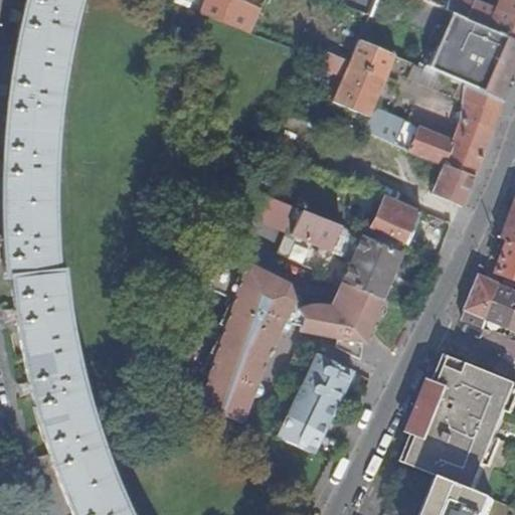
[(128,514),(111,476),(102,452),(91,421),(78,375),(70,335),(66,319),(61,273),(56,273),(52,237),(50,209),(51,189),(51,161),(53,136),(55,119),(59,88),(64,57),(73,14),(76,0),(26,0),(23,19),(15,54),(10,92),(5,134),(2,168),(1,218),(3,247),(8,283),(12,282),(14,295),(18,329),(23,354),(36,409),(45,442),(59,482),(69,507),(72,514),(128,514)]
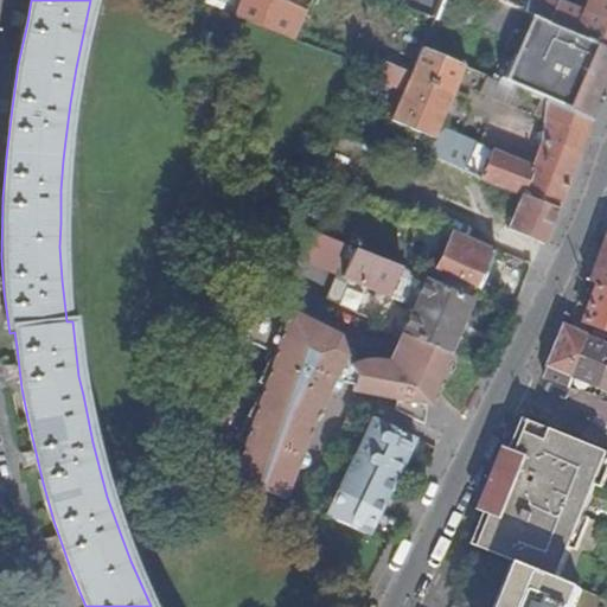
[(243,0),(237,17),(296,40),(304,25),(312,8),(288,0),(243,0)]
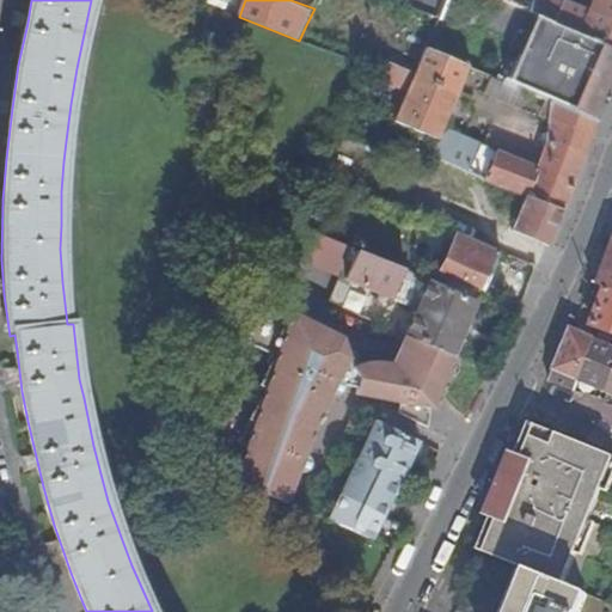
[(536,0),(501,0),(531,13),(536,0)]
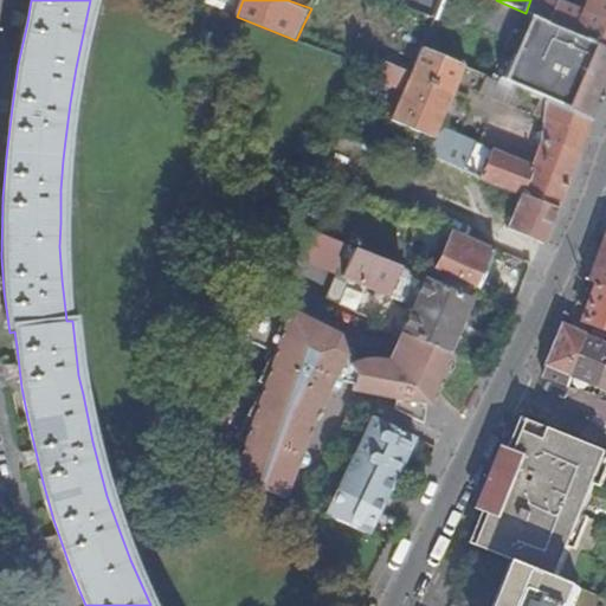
[(605,0),(585,0),(581,11),(553,0),(530,0),(526,13),(535,17),(605,47),(605,0)]
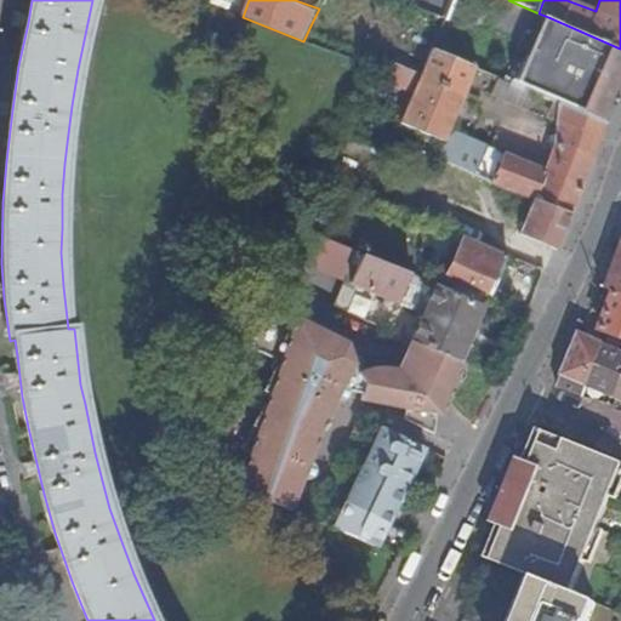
[(599,120),(620,67),(620,49),(548,17),(541,33),(534,29),(529,29),(525,30),(524,33),(520,41),(534,47),(528,62),(531,64),(522,87),(599,120)]
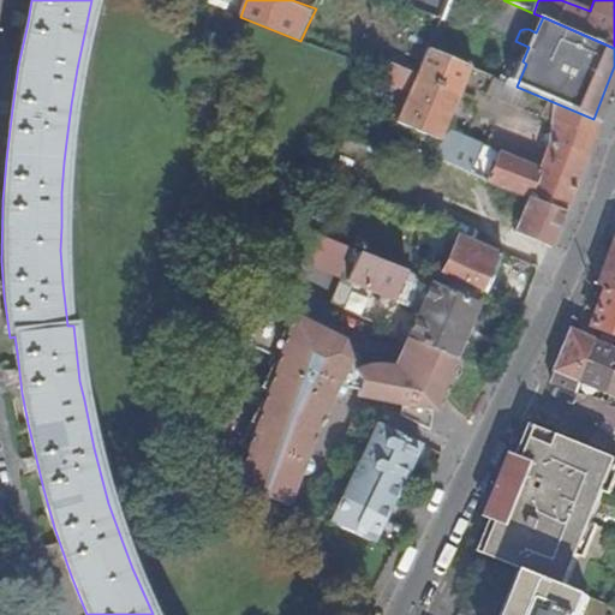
[(418,76),(429,48),(393,31),(390,39),(381,58),(390,63),(412,72),(418,76)]
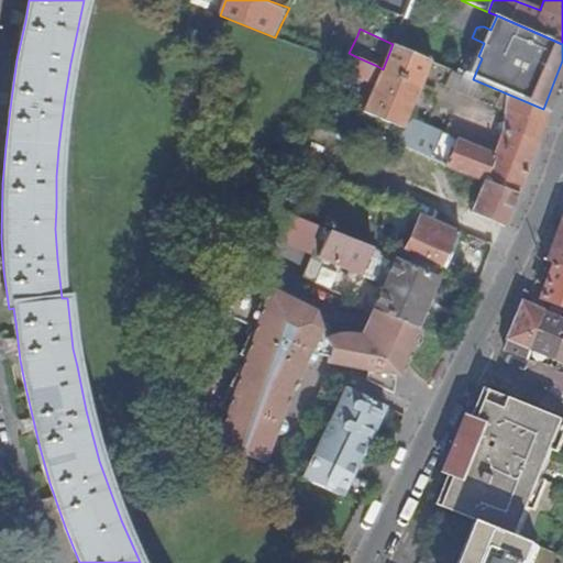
[(404,128),(430,61),(393,44),(383,69),(377,66),(371,80),(376,84),(364,112),(404,128)]
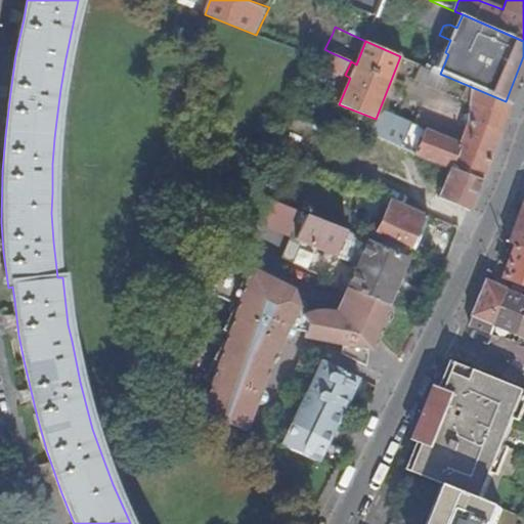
[(326,67),(345,75),(351,61),(333,53),(326,67)]
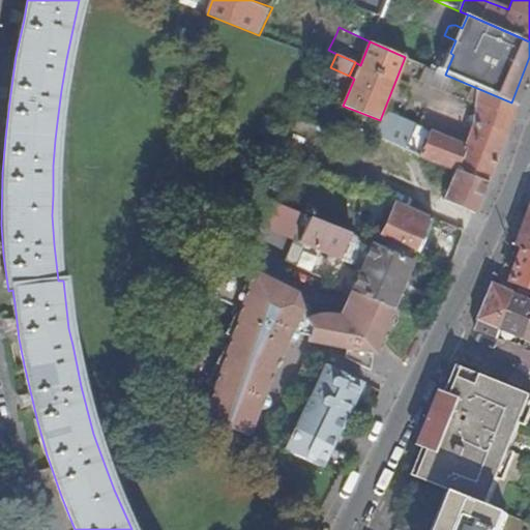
[(488,182),(518,105),(511,102),(445,75),(427,66),(420,82),(472,104),(473,120),(464,145),(433,133),(393,116),(384,139),(432,159),(488,182)]
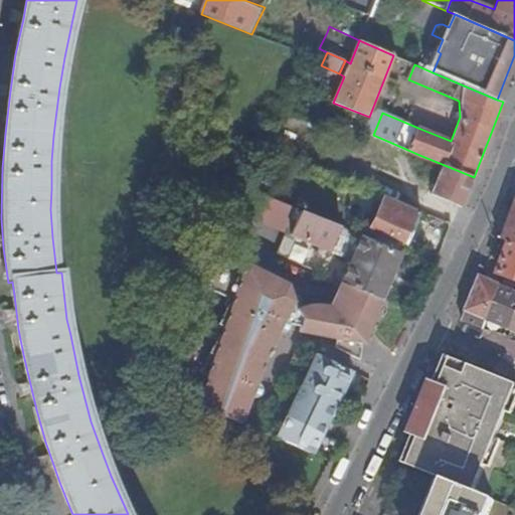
[(462,207),(474,177),(419,155),(373,135),(363,130),(358,142),(357,144),(416,170),(414,176),(435,184),(431,194),(458,206),(462,207)]
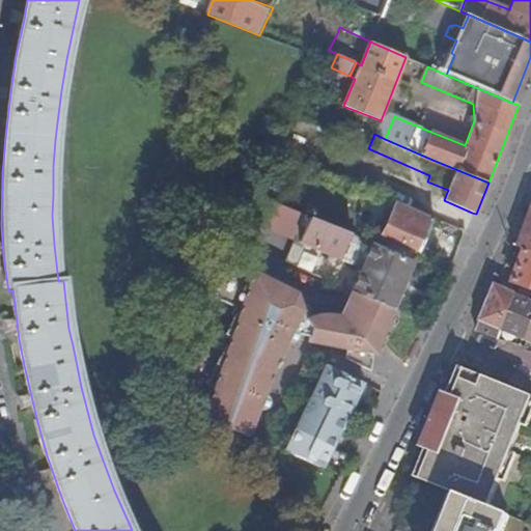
[(306,215),(258,195),(246,221),(295,243),(306,215)]
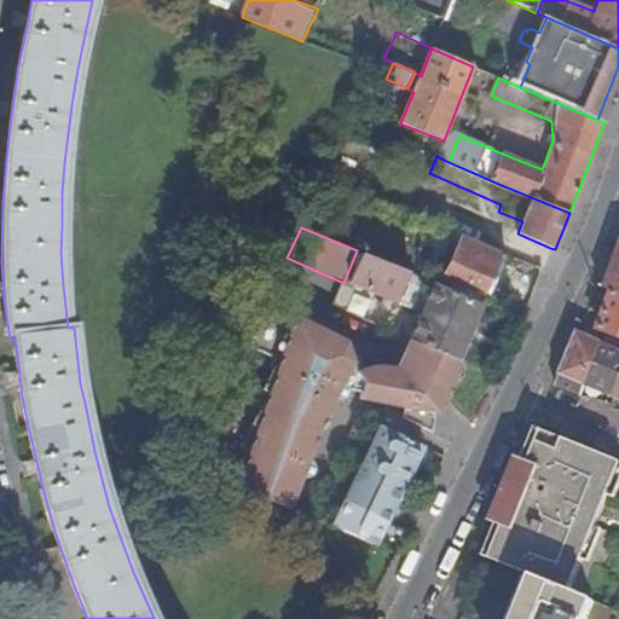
[(505,258),(463,238),(462,238),(452,264),(446,276),(490,294),(505,258)]
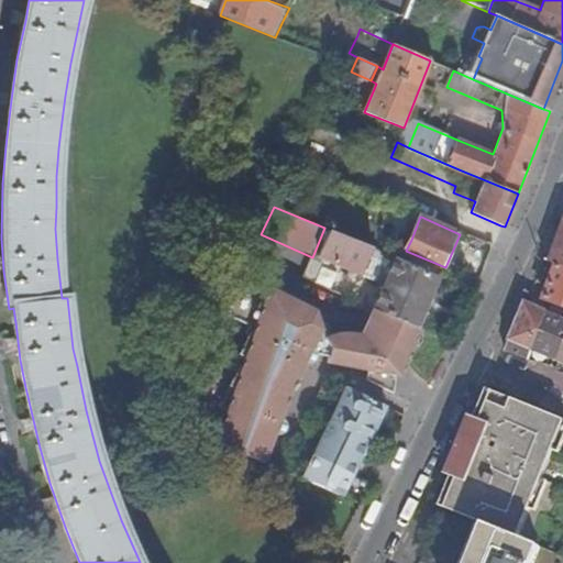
[(330,230),(324,228),(312,257),(317,260),(318,257),(330,230)]
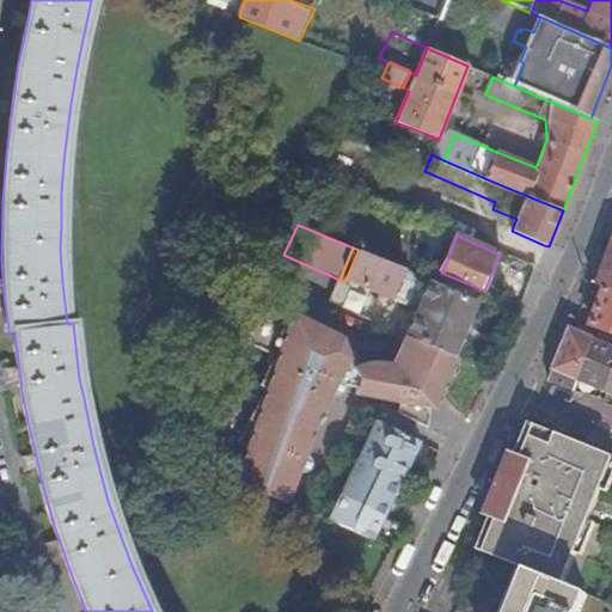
[(408,297),(417,275),(359,250),(346,280),(398,301),(401,294),(408,297)]
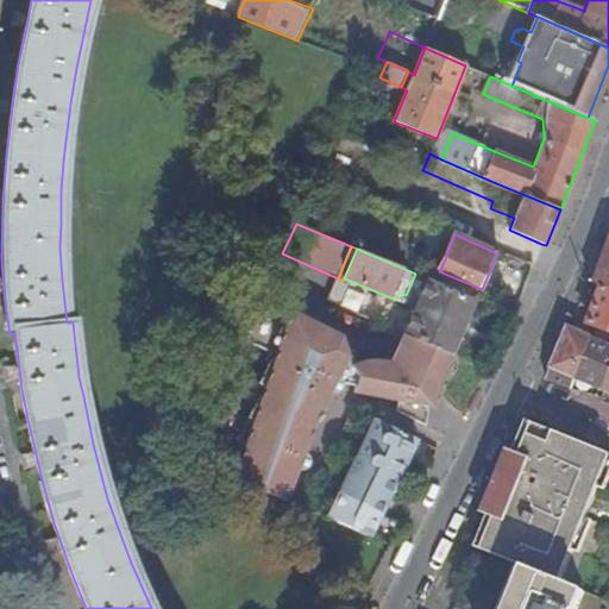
[(608,250),(597,281),(608,284),(608,250)]
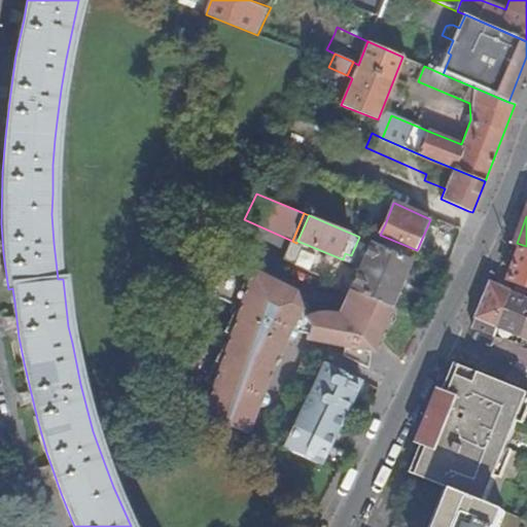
[(290,241),(282,258),(318,275),(326,258),(290,241)]
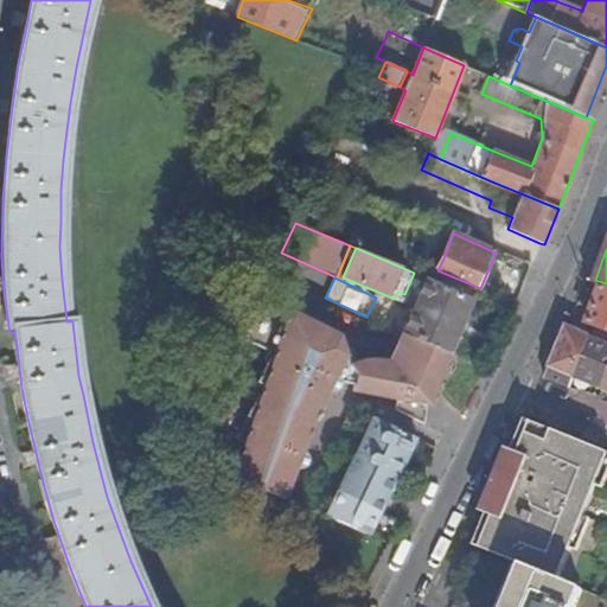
[(449,355),(472,299),(426,278),(403,333),(449,355)]
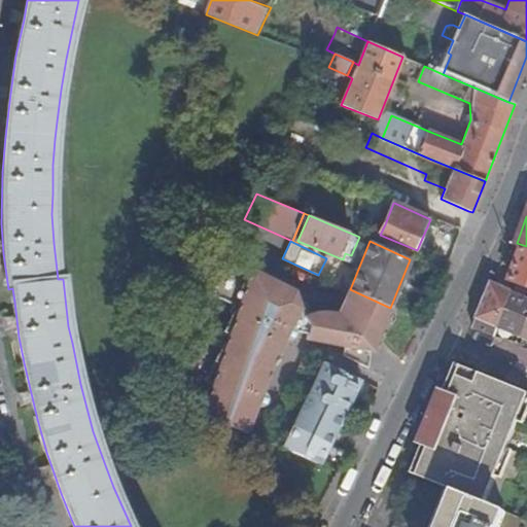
[(526,251),(523,250),(511,281),(526,287),(526,251)]
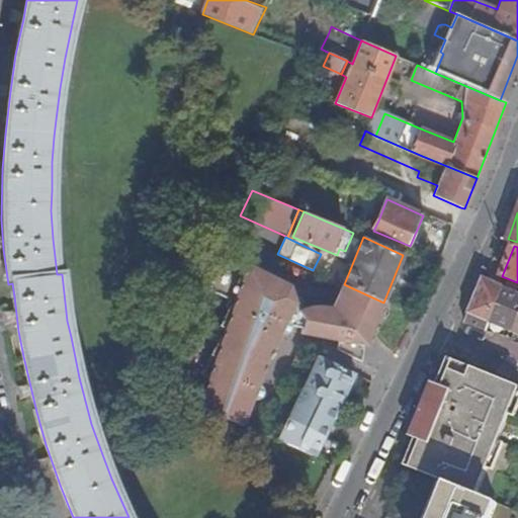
[(301,296),(221,258),(206,287),(209,290),(234,301),(227,314),(280,339),(282,335),(286,334),(290,332),(291,328),(290,323),(288,322),(301,296)]
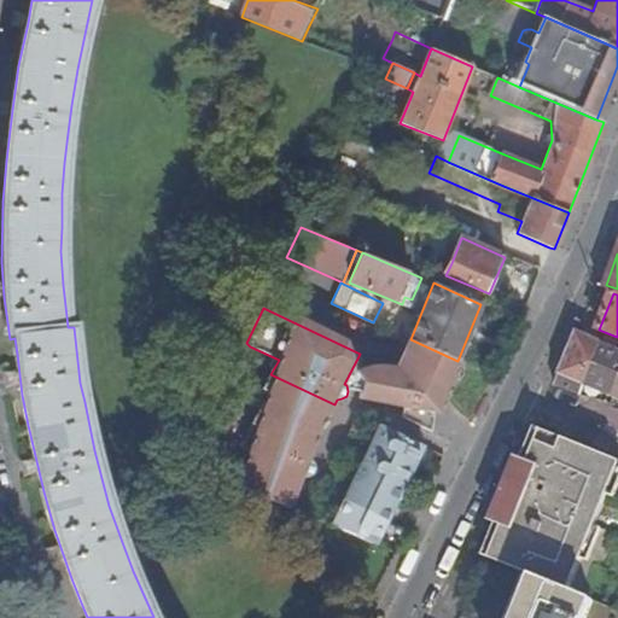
[(601,343),(581,333),(578,333),(557,385),(559,386),(571,391),(576,382),(586,385),(601,343)]
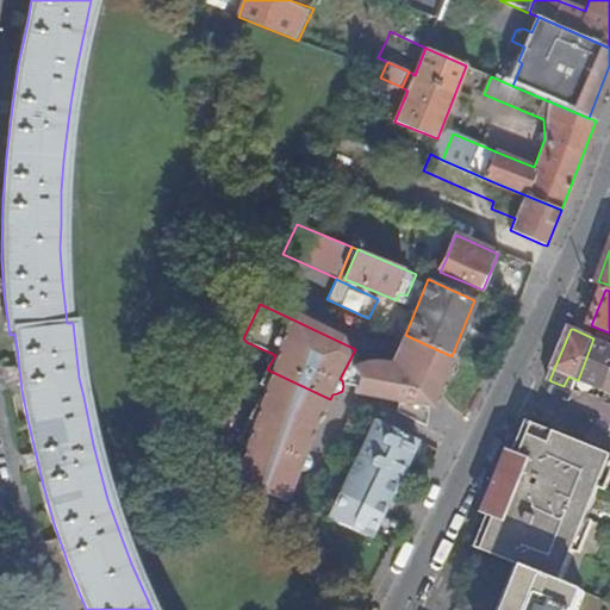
[(435,410),(456,358),(452,356),(405,335),(403,335),(392,363),(386,362),(384,361),(374,360),(363,361),(356,363),(352,366),(355,394),(372,397),(399,403),(398,414),(429,427),(430,419),(430,409),(435,410)]
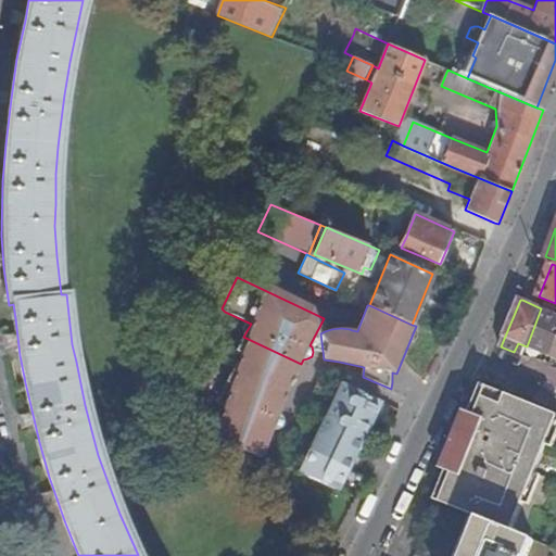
[(555,348),(555,314),(541,308),(527,346),(553,356),(555,348)]
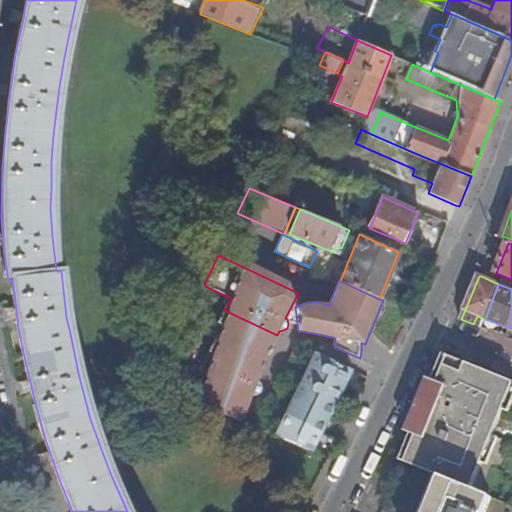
[(258,394),(260,389),(259,385),(256,382),(266,357),(277,335),(224,310),(218,321),(223,324),(209,346),(215,350),(200,373),(205,376),(192,399),(242,421),(251,396),(255,396),(258,394)]
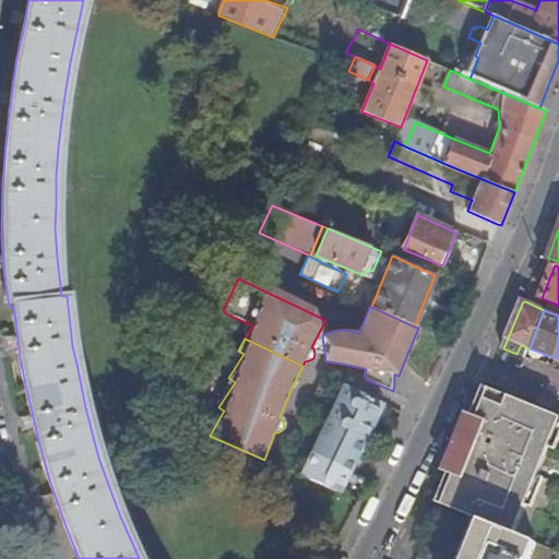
[(537,407),(487,385),(484,383),(455,444),(484,453),(499,462),(536,482),(551,445),(550,437),(546,418),(537,407)]
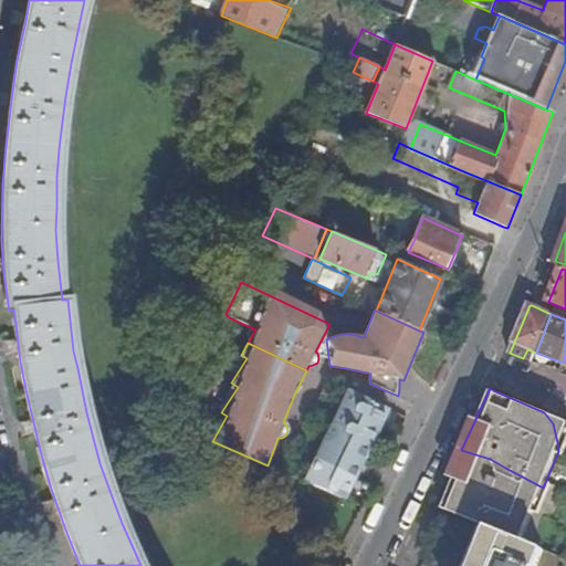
[(344,499),(386,410),(346,390),(303,481),(344,499)]
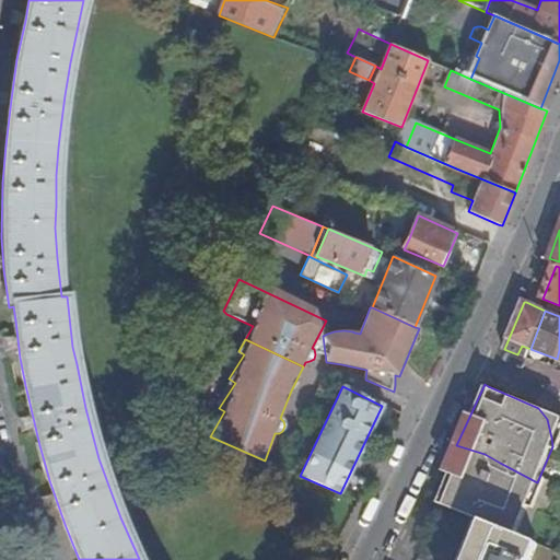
[(528,504),(537,482),(500,463),(485,454),(456,445),(446,464),(483,479),(528,504)]
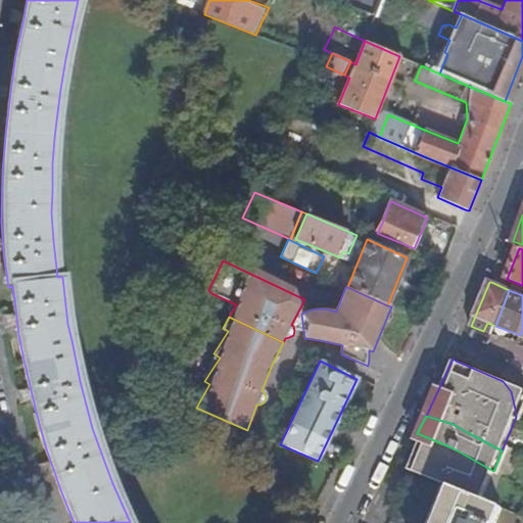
[(482,500),(493,471),(452,447),(417,433),(401,466),(454,488),(482,500)]
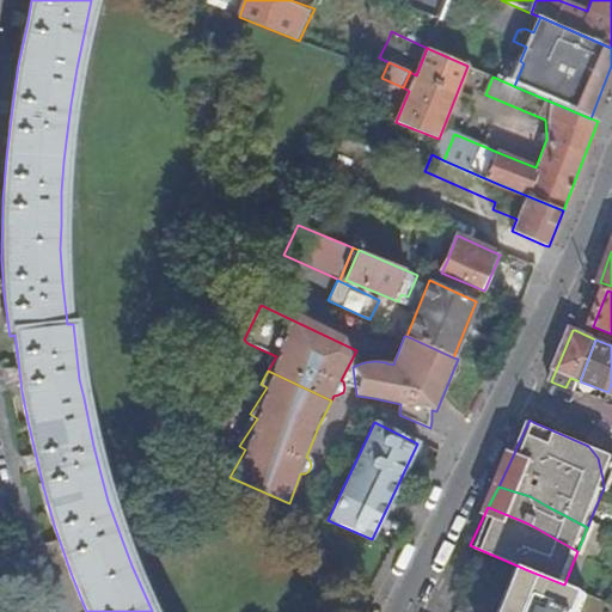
[(611,611),(611,604),(564,585),(531,571),(513,611),(611,611)]
